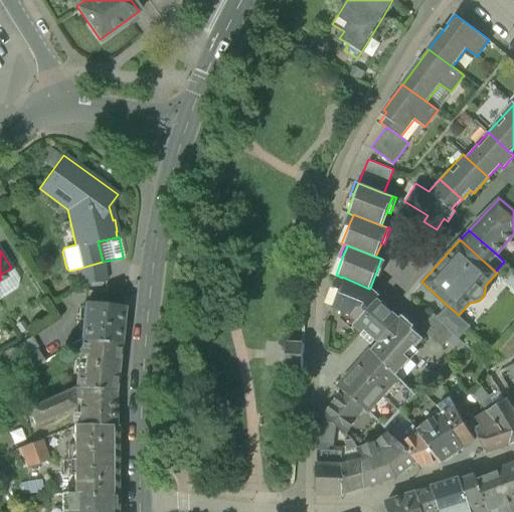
[(381,259),(375,275),(379,277),(385,261),(381,259)]
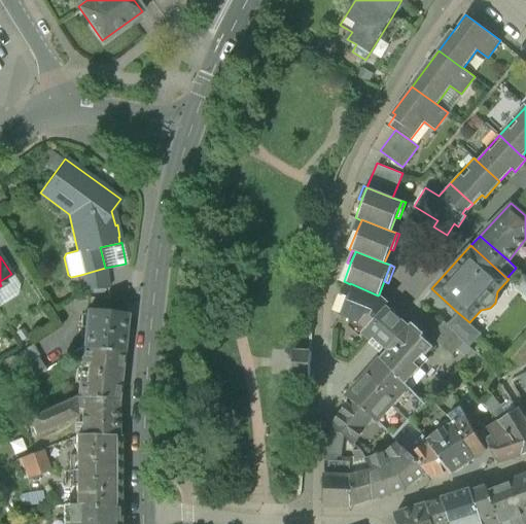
[(80,275),(81,289),(107,287),(105,268),(80,275)]
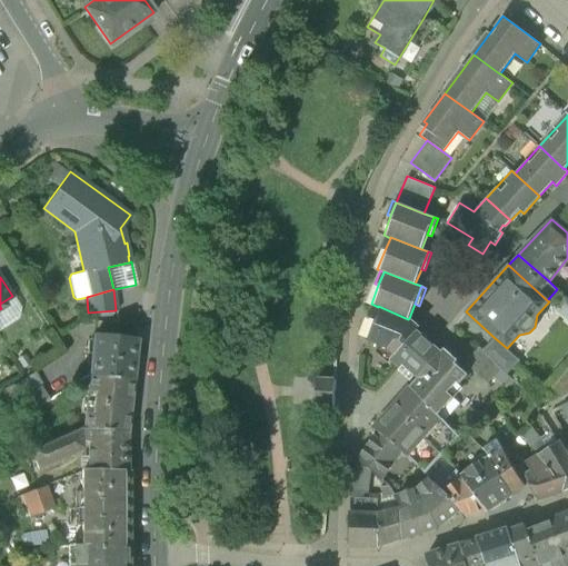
[(410,318),(409,318),(408,319),(378,306),(378,307),(372,319),(365,339),(389,348),(395,354),(417,329),(408,323),(410,318)]
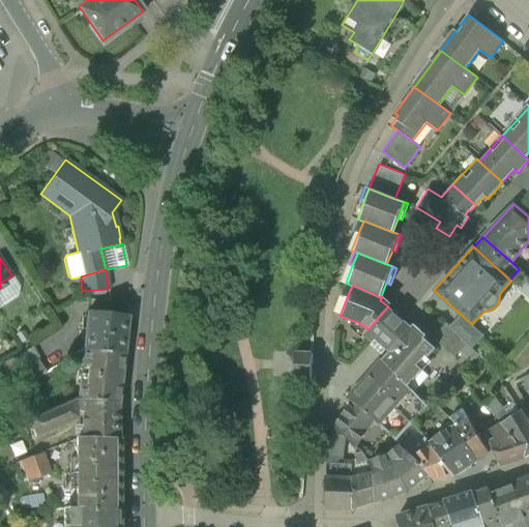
[(380,300),(388,306),(390,303),(384,297),(382,296),(380,300)]
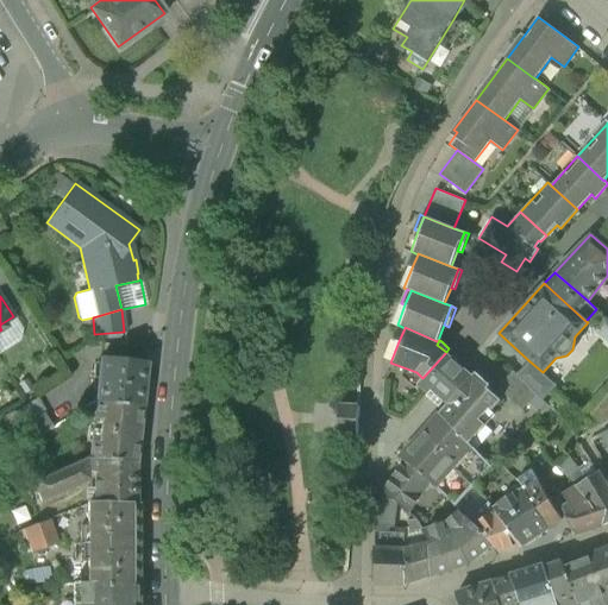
[(457,361),(446,352),(422,378),(417,384),(425,391),(428,394),(431,390),(457,361)]
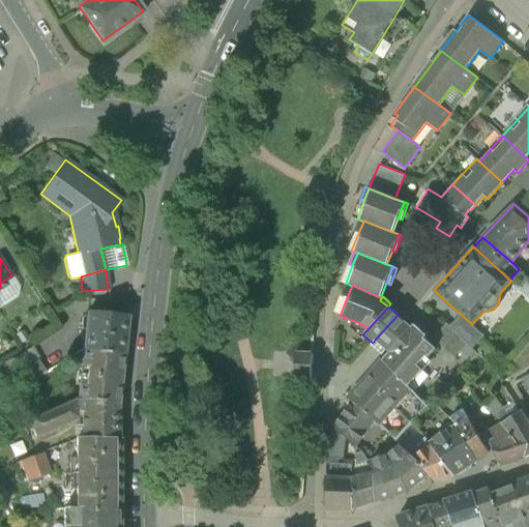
[(86,311),(83,349),(122,353),(126,315),(86,311)]
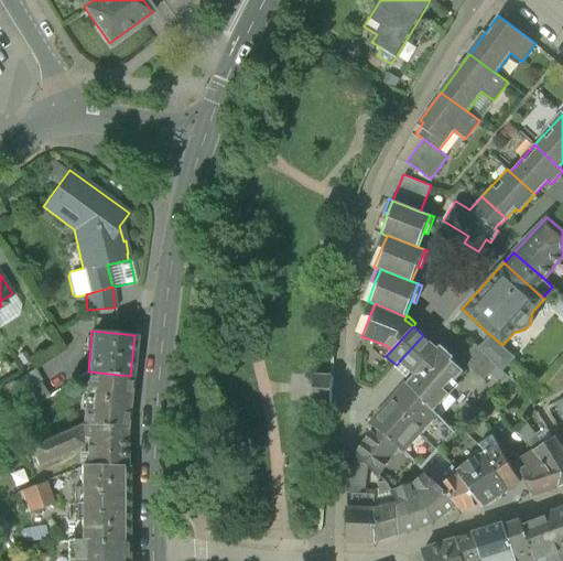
[(502,345),(489,334),(478,346),(497,364),(502,369),(515,356),(502,345)]
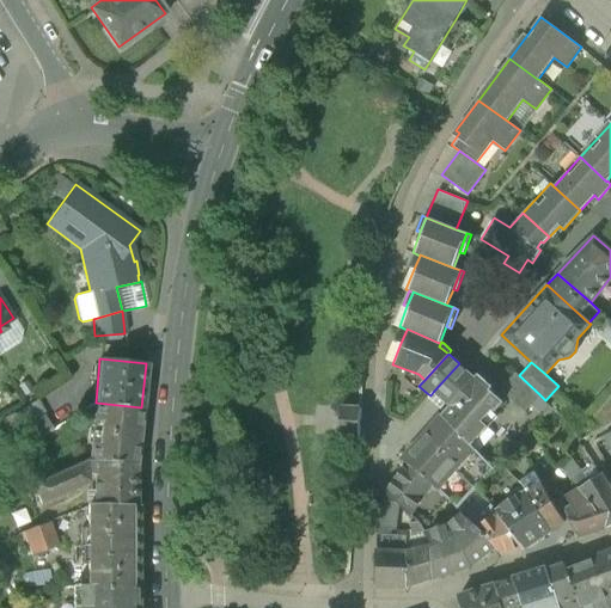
[(464,367),(459,363),(433,392),(439,397),(444,401),(470,372),(464,367)]
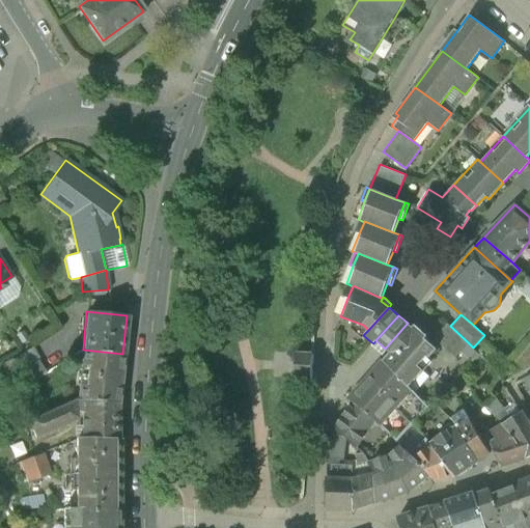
[(434,337),(455,357),(468,342),(450,326),(447,322),(434,337)]
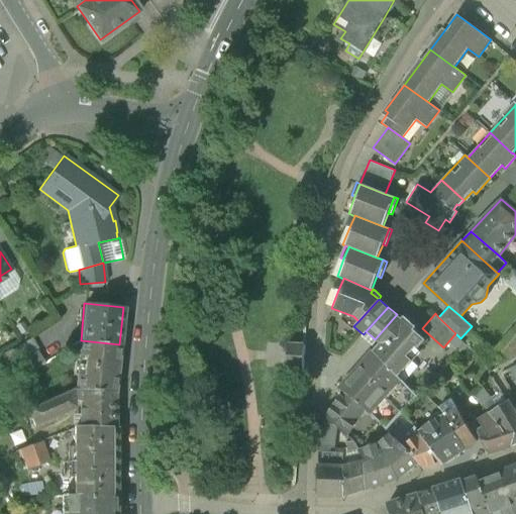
[(373,350),(397,377),(412,361),(407,355),(415,346),(417,348),(425,339),(414,329),(412,328),(410,330),(401,321),(403,319),(402,318),(401,318),(397,314),(375,339),(379,343),(373,350)]
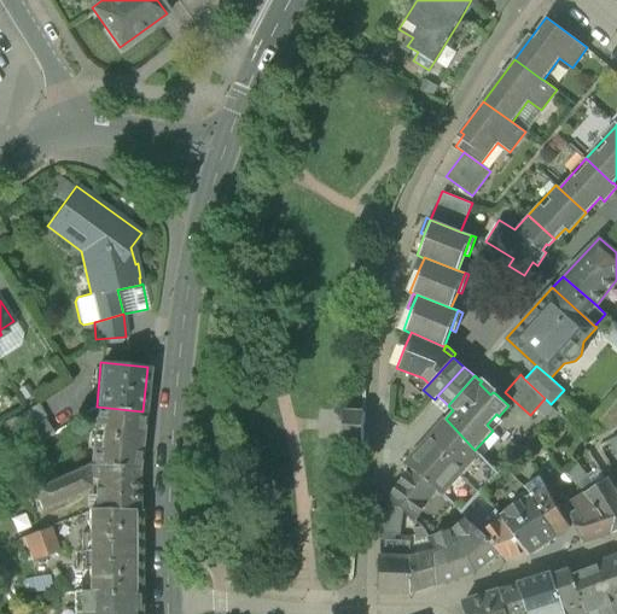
[(483,378),(481,380),(482,381),(479,384),(490,395),(493,392),(495,393),(498,391),(483,378)]
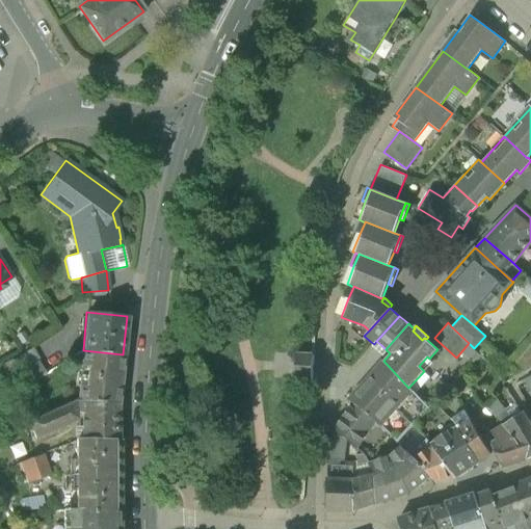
[(530,343),(530,345),(514,363),(523,371),(530,367),(530,343)]
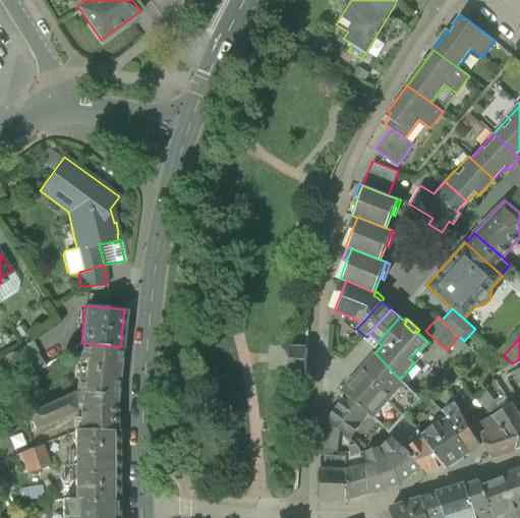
[(32,339),(11,350),(17,362),(36,351),(38,350),(32,339)]
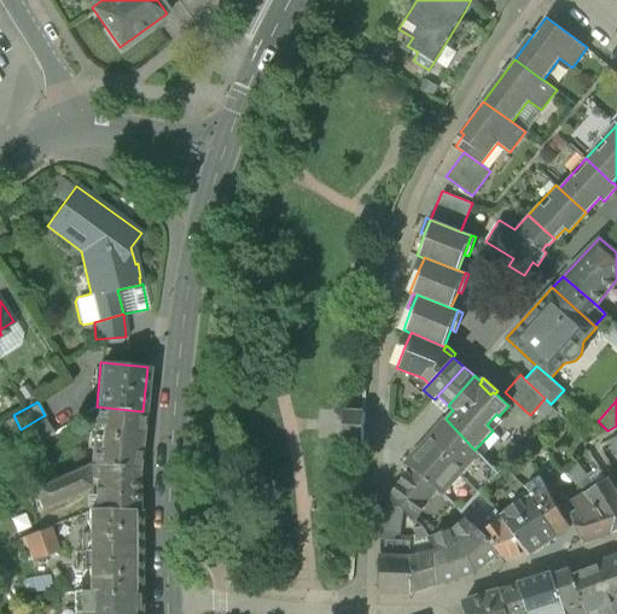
[(94,407),(88,465),(94,466),(137,471),(143,411),(97,407),(94,407)]
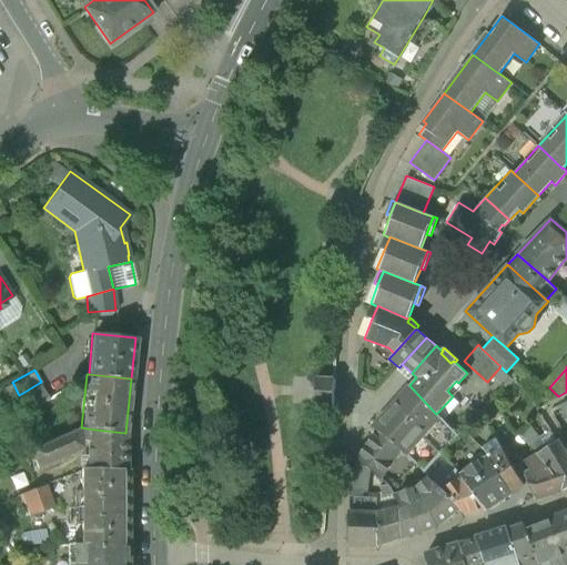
[(332,405),(334,405),(334,391),(335,379),(333,379),(321,377),(319,390),(316,404),(332,405)]
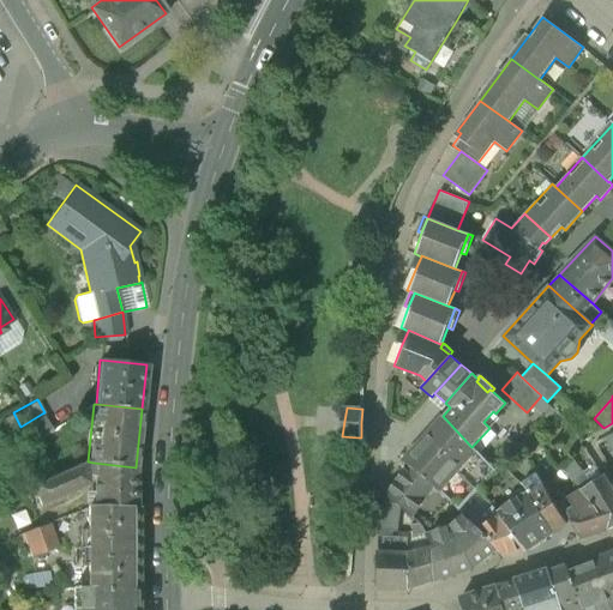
[(30,442),(20,427),(13,412),(0,420),(0,423),(14,451),(30,442)]
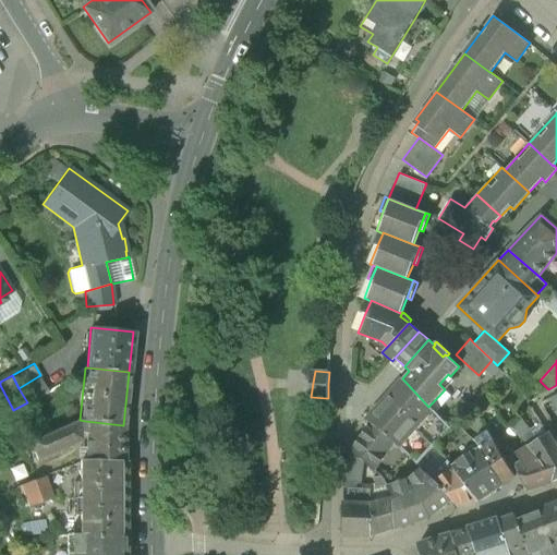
[(19,388),(27,402),(47,390),(38,376),(19,388)]
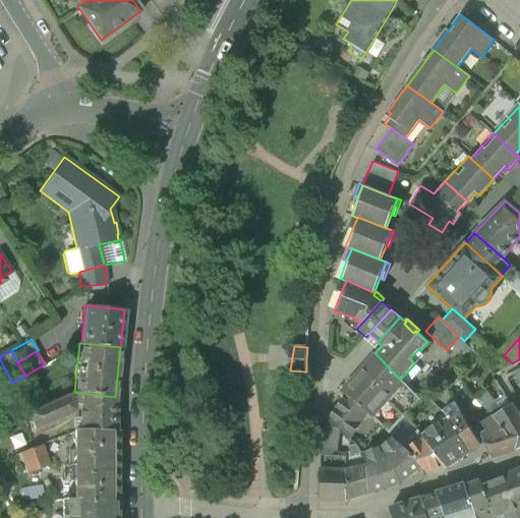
[(402,382),(400,380),(376,353),(343,392),(346,394),(367,412),(371,415),(387,399),(402,382)]
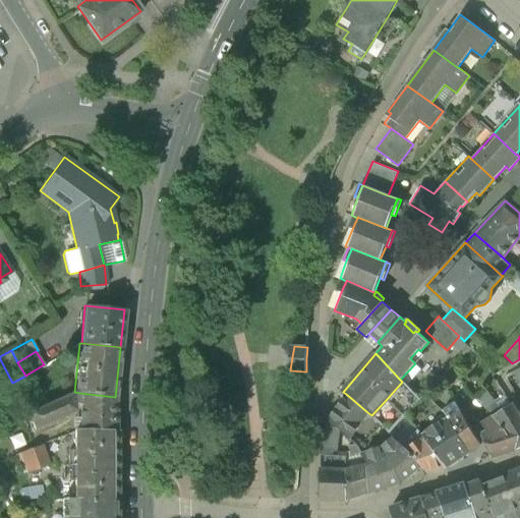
[(464,385),(474,398),(476,396),(476,395),(482,390),(480,391),(473,377),(466,383),(465,382),(463,383),(464,385)]
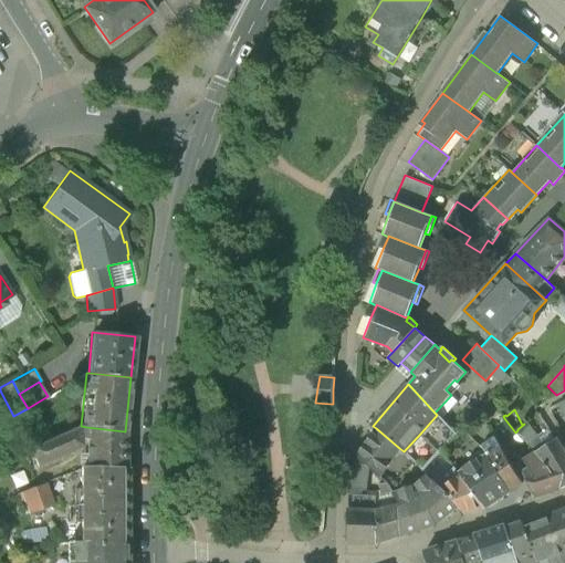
[(439,451),(454,436),(453,435),(454,434),(437,415),(420,434),(439,451)]
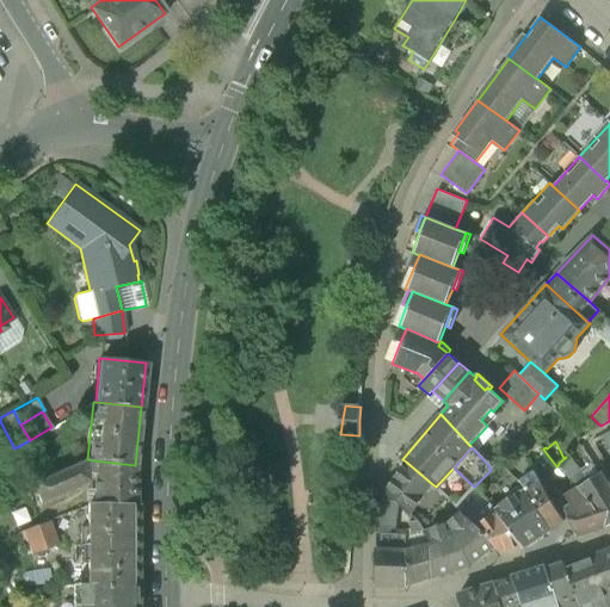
[(559,464),(578,487),(587,481),(567,458),(566,457),(559,463),(559,464)]
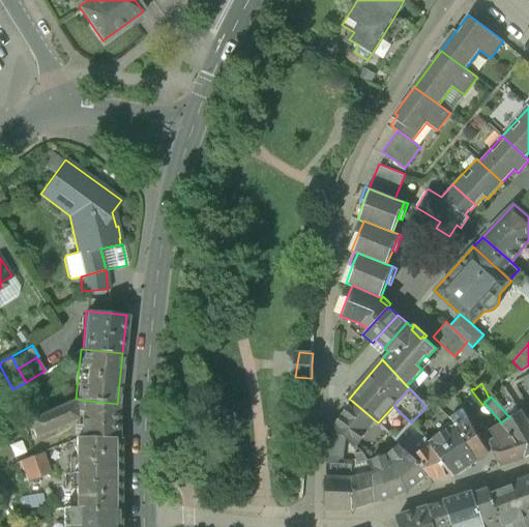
[(76,412),(80,412),(81,400),(76,399),(28,420),(34,436),(76,417),(76,412)]
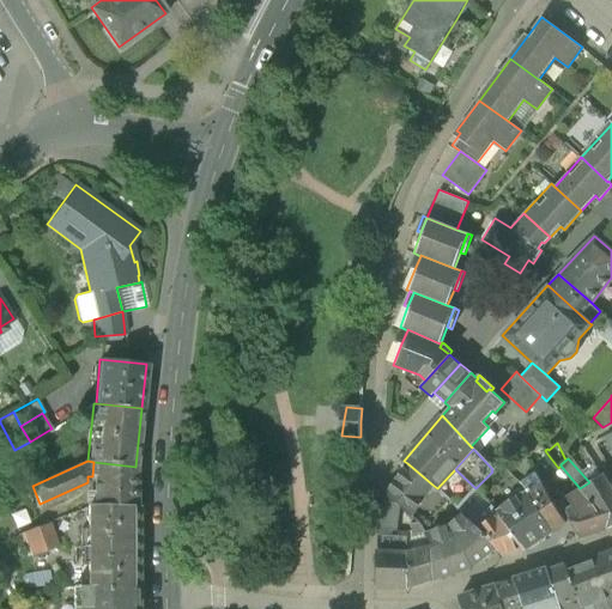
[(92,476),(92,505),(135,506),(135,467),(94,462),(92,476)]
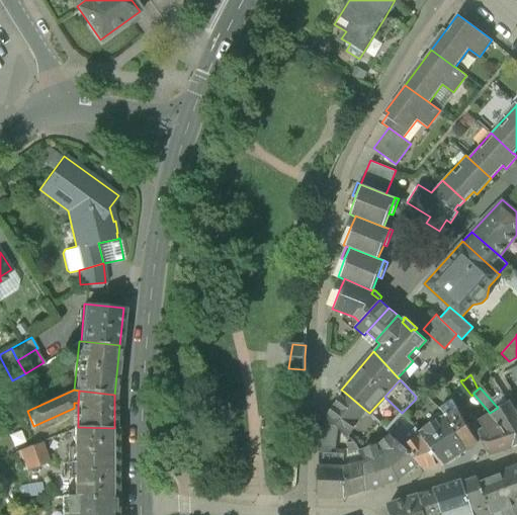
[(416,399),(428,409),(434,403),(422,391),(416,397),(415,398),(416,399)]
